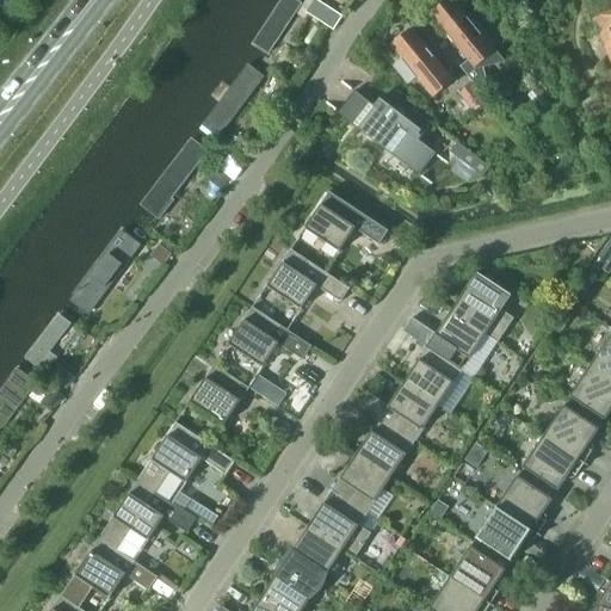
[(297,0),(279,0),(252,44),(270,55),(303,4),(297,0)]
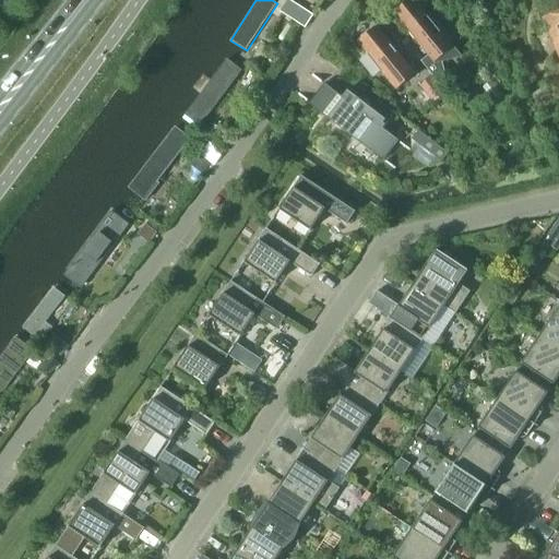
[(313,15),(289,0),(286,0),(280,11),(306,28),(313,15)]
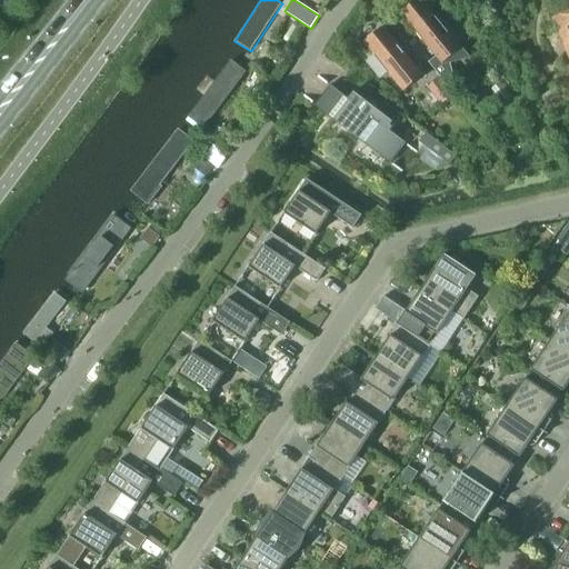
[(425,41),(436,55),(428,61),(447,85),(455,78),(451,61),(470,58),(422,0),(416,0),(401,12),(425,41)]
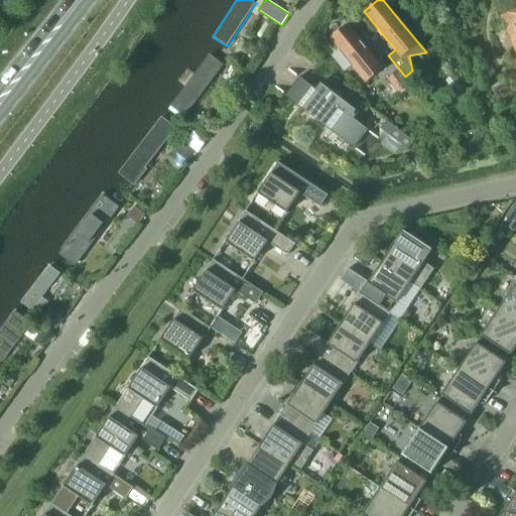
[(515,7),(499,14),(515,54),(515,7)]
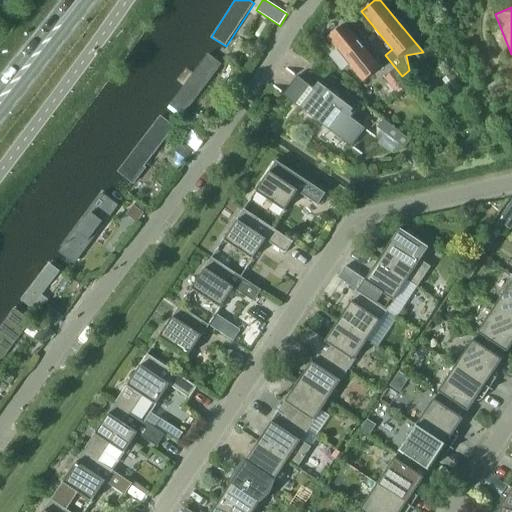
[(328,37),(337,48),(329,54),(342,70),(349,64),(363,81),(380,67),(345,23),(328,37)]
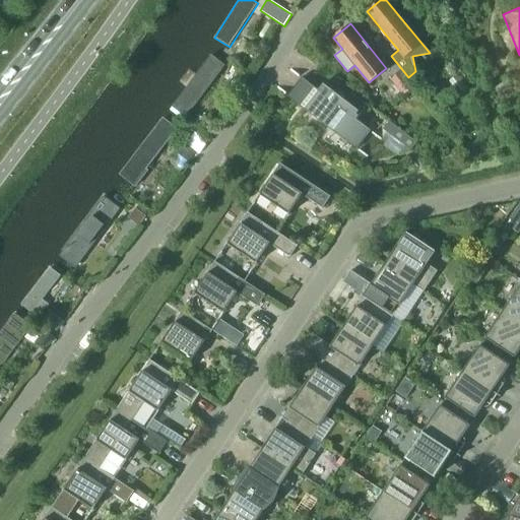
[(211,54),(170,110),(184,120),(225,65),(211,54)]
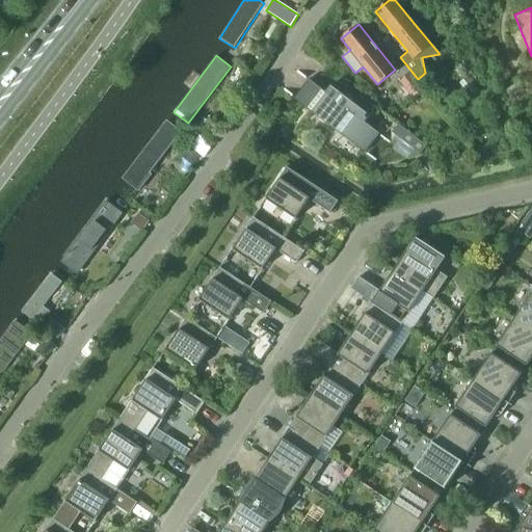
[(410,74),(400,81),(413,96),(422,87),(410,74)]
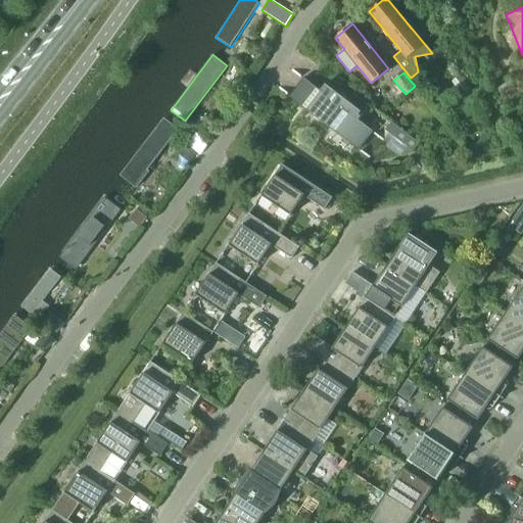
[(320,90),(303,78),(289,96),(358,149),(373,131),(358,120),(369,105),(351,92),(348,96),(338,88),(335,92),(325,84),(320,90)]
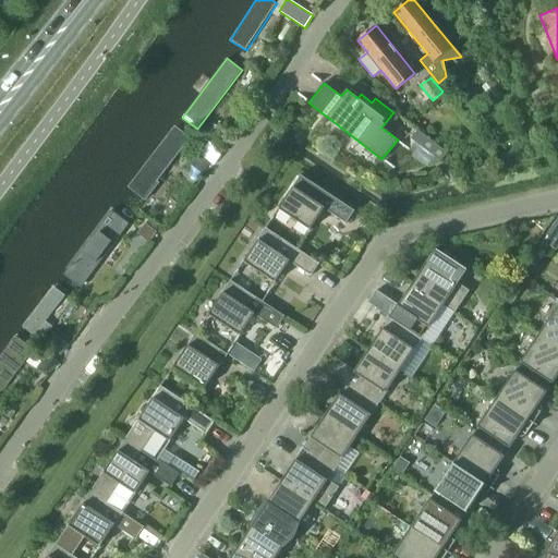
[(448,154),(417,130),(411,138),(441,161),(448,154)]
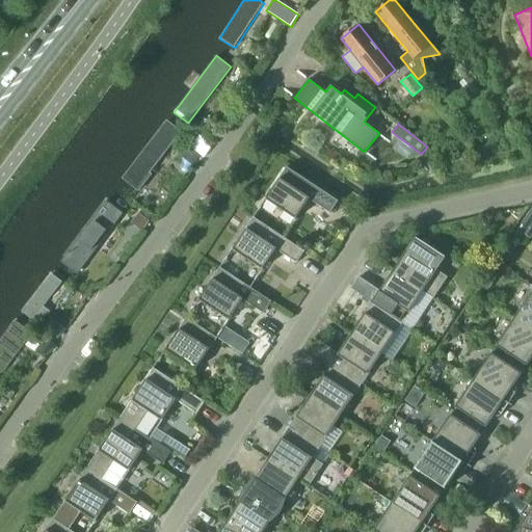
[(166,126),(132,170),(145,181),(180,136),(166,126)]
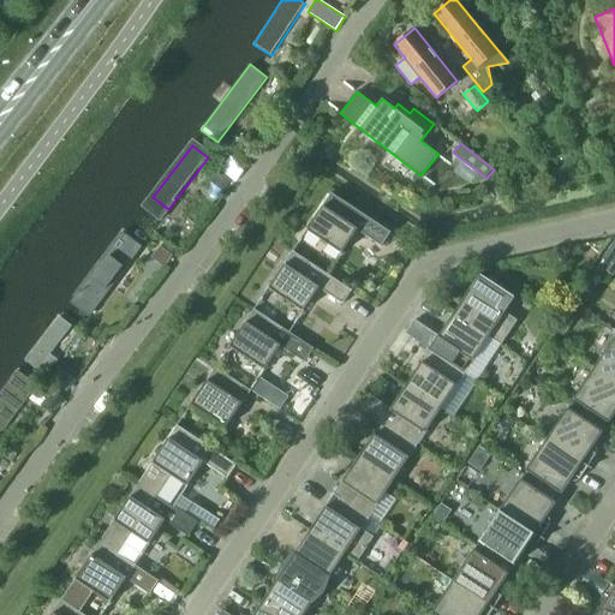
[(224,191),(233,179),(220,169),(212,183),(224,191)]
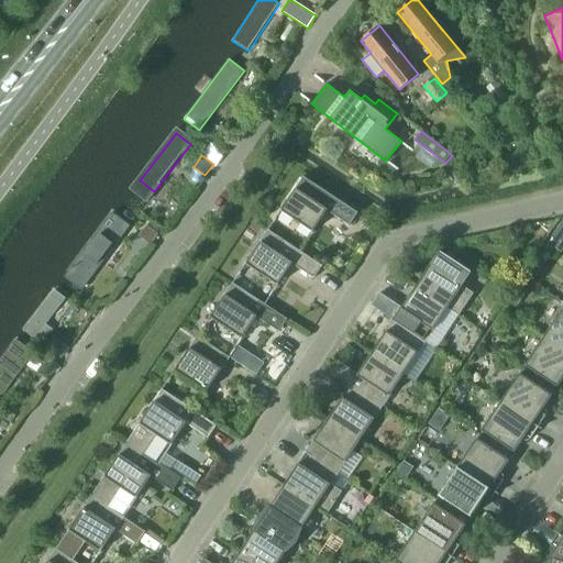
[(335,198),(304,176),(267,230),(300,251),(335,198)]
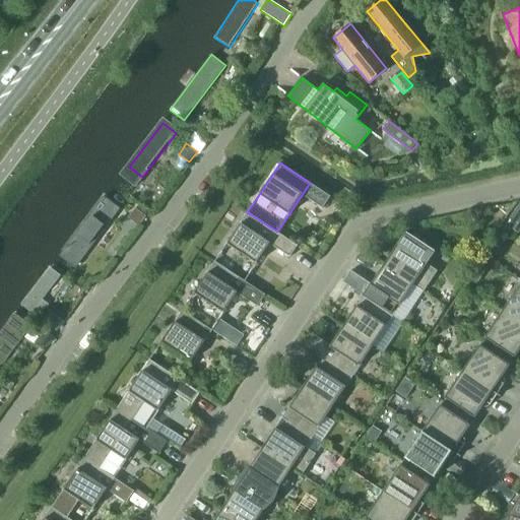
[(104,196),(58,258),(74,269),(120,207),(104,196)]
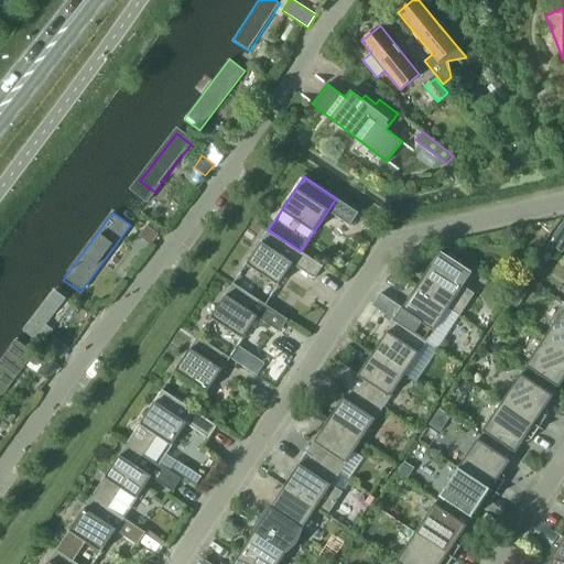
[(563,221),(549,246),(562,255),(563,251),(563,221)]
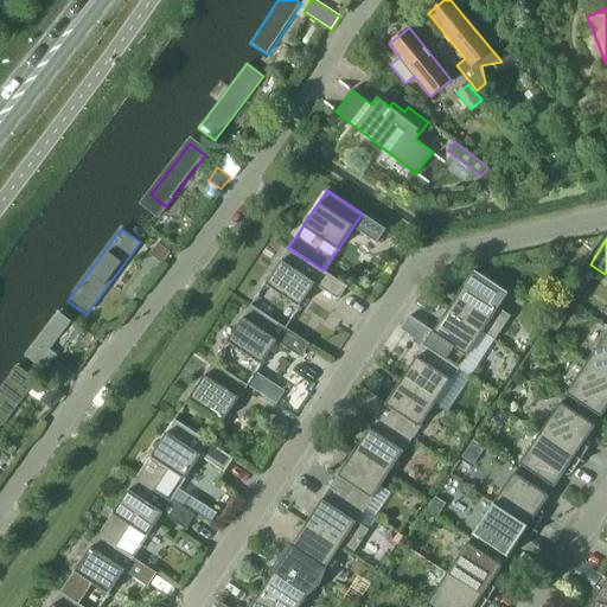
[(159,244),(151,254),(161,263),(170,253),(159,244)]
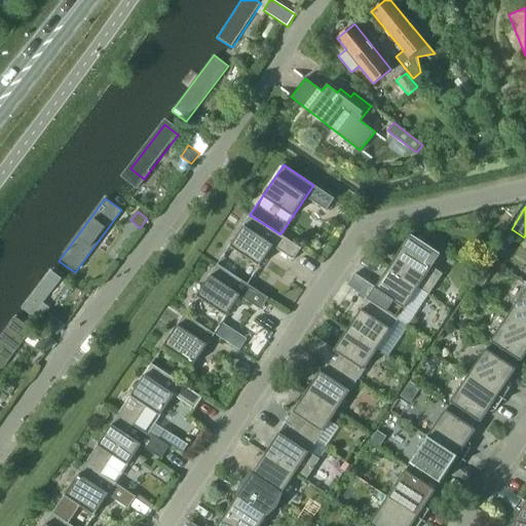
[(250,215),(217,264),(248,285),(272,247),(293,260),(301,248),(280,234),(250,215)]
